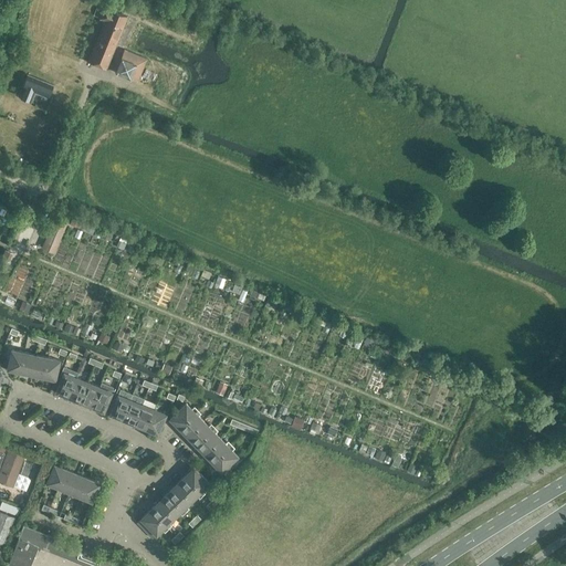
[(85,61),(102,67),(123,16),(101,7),(96,19),(101,20),(85,61)]
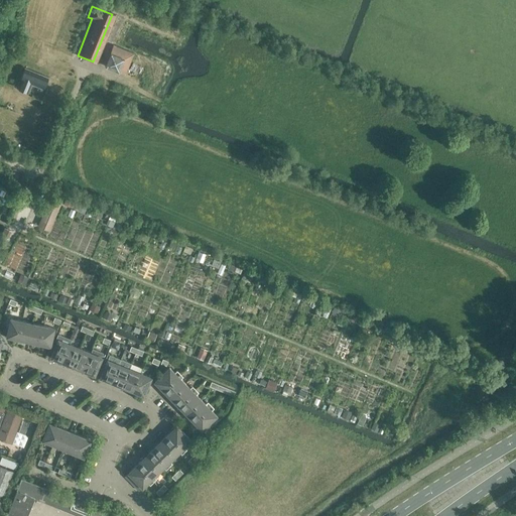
[(50,49),(68,56),(72,47),(54,40),(50,49)]
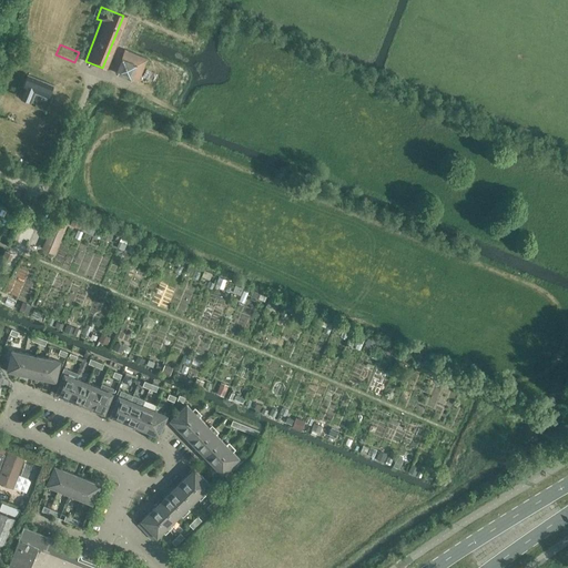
[(112,71),(134,81),(143,58),(121,49),(112,71)]
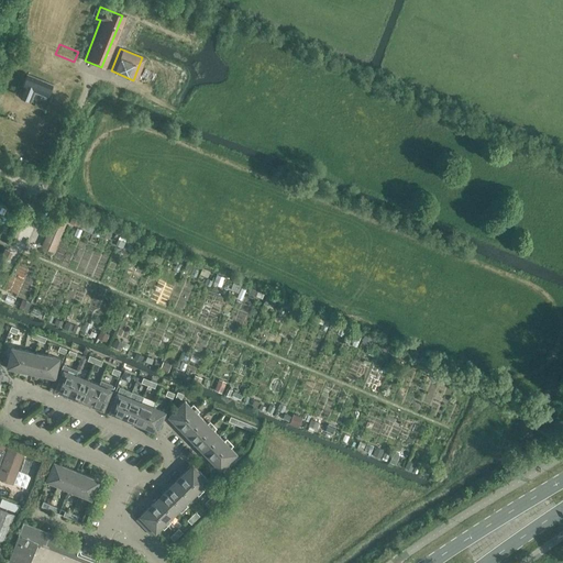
[(35,91),(48,97),(54,84),(26,73),(18,95),(31,100),(35,91)]
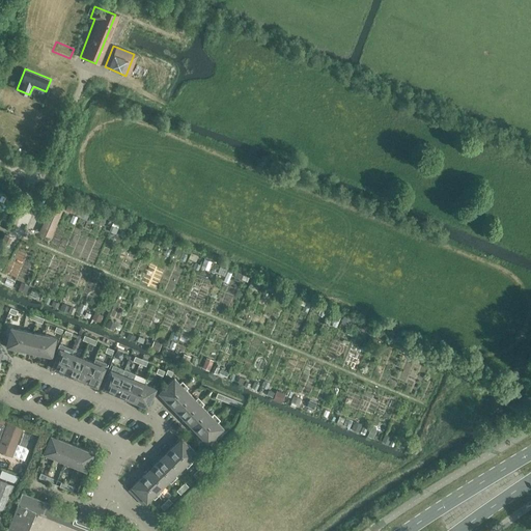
[(38,232),(51,238),(63,207),(51,202),(38,232)]
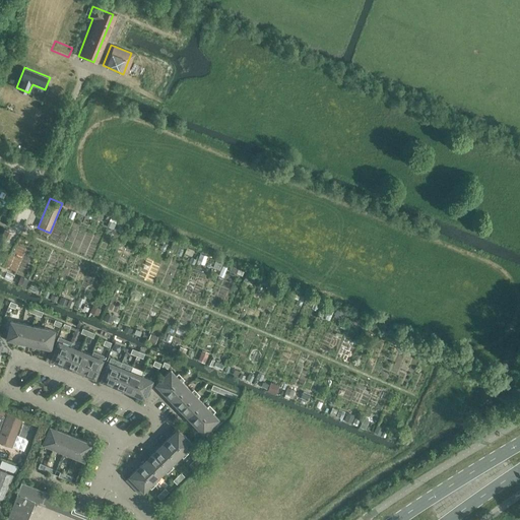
[(29,307),(28,311),(41,316),(43,312),(29,307)]
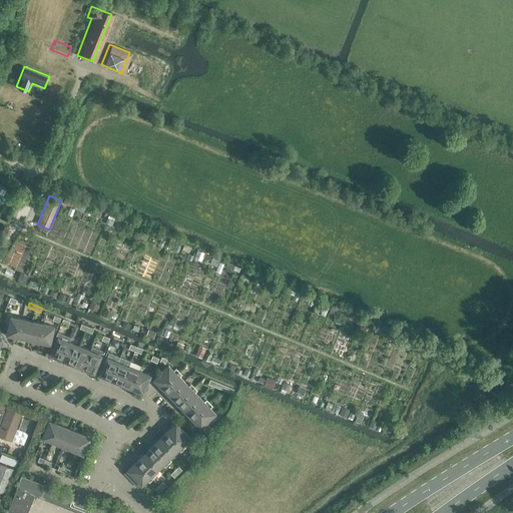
[(5,334),(16,336),(20,318),(9,316),(5,334)]
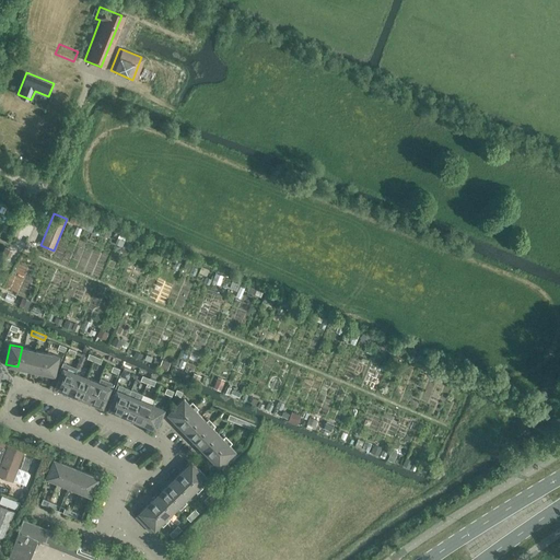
[(22,347),(18,366),(30,370),(34,349),(22,347)]
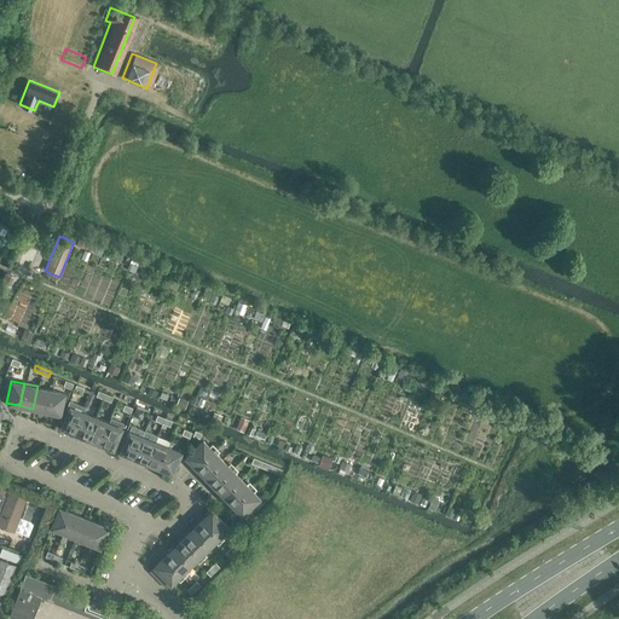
[(50,388),(38,386),(33,409),(45,411),(50,388)]
